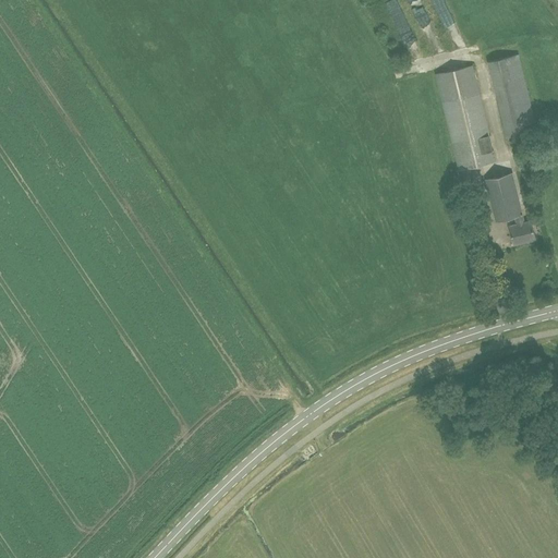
[(412,0),(423,22),(433,17),(424,0),(412,0)]
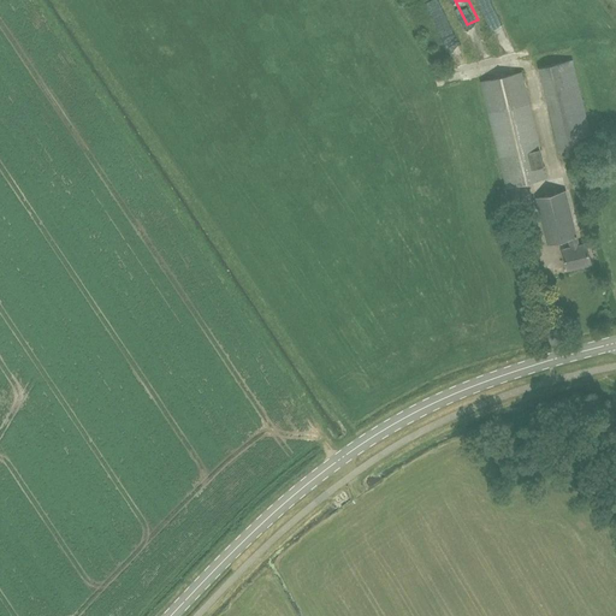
[(463,52),(443,1),(433,5),(452,55),(463,52)]
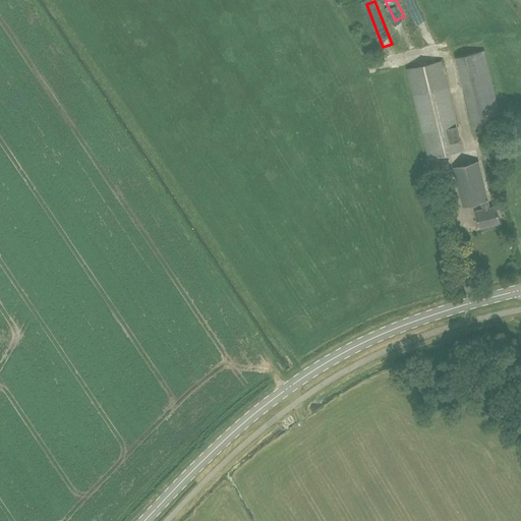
[(419,2),(411,6),(414,12),(422,9),(419,2)]
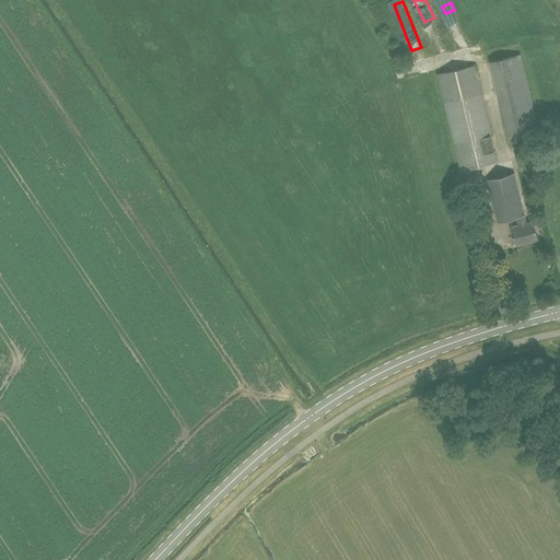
[(522,54),(490,62),(509,138),(539,130),(522,54)]
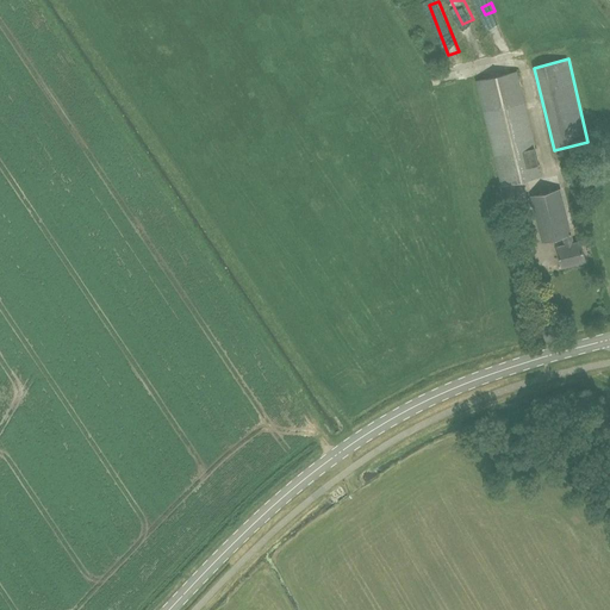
[(542,176),(517,72),(478,81),(503,186),(542,176)]
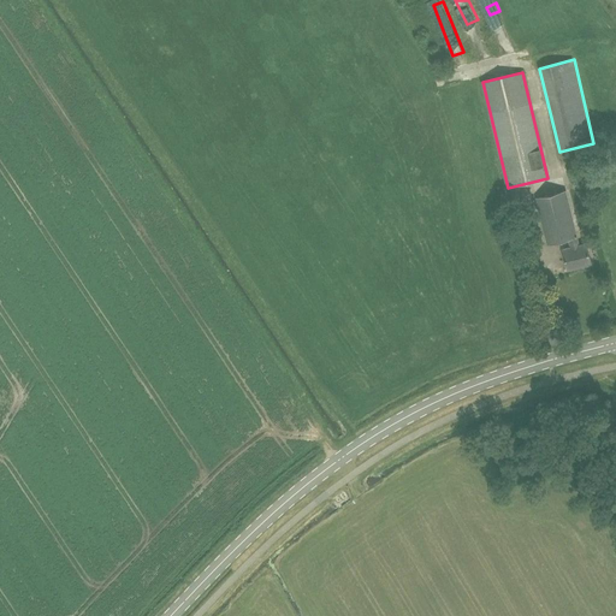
[(537,199),(548,244),(569,240),(572,248),(564,250),(568,270),(592,264),(587,244),(580,247),(567,191),(537,199)]
